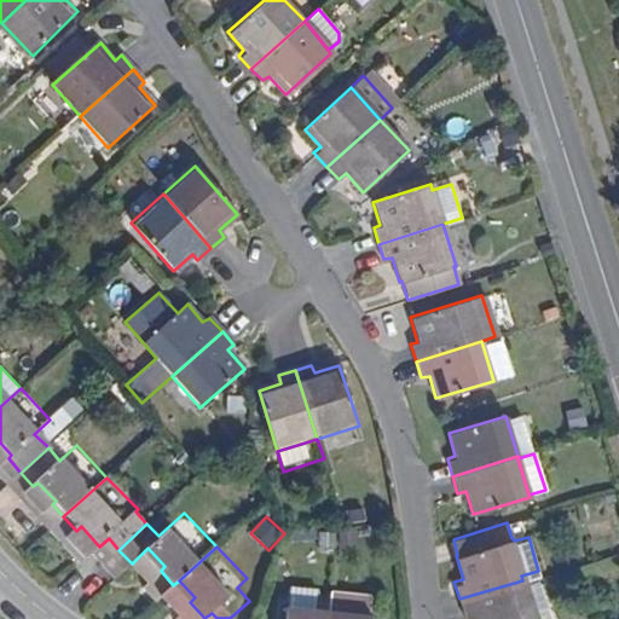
[(334,578),(331,595),(375,599),(376,582),(334,578)]
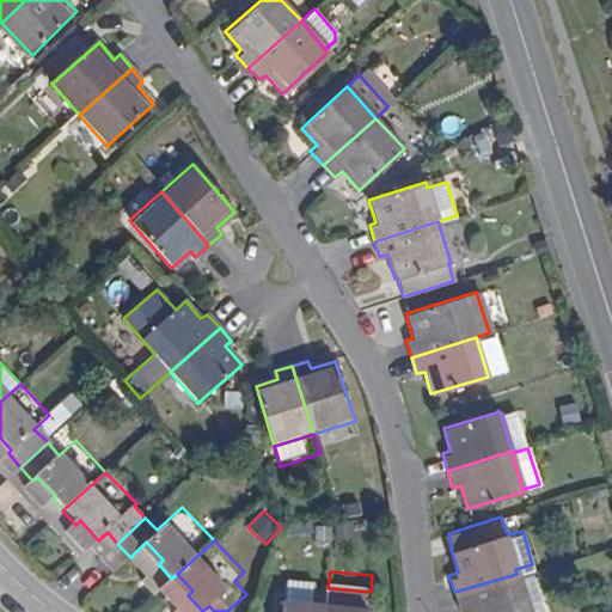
[(518,576),(516,574),(454,592),(458,609),(469,607),(470,611),(537,611),(543,611),(531,573),(518,576)]
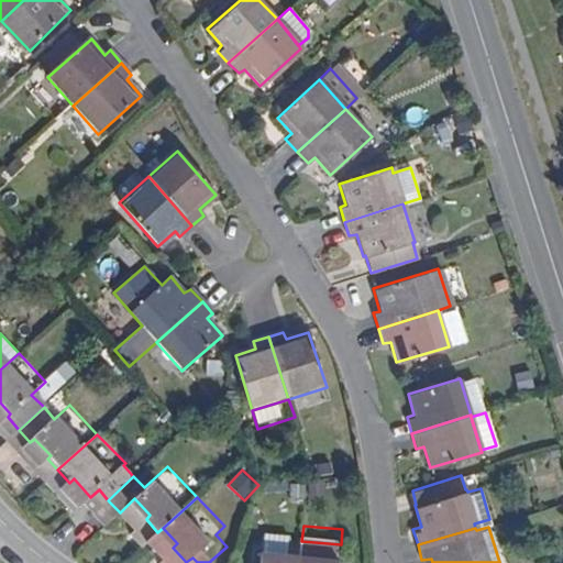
[(298,562),(299,556),(286,555),(287,537),(264,534),(260,562),(298,562)]
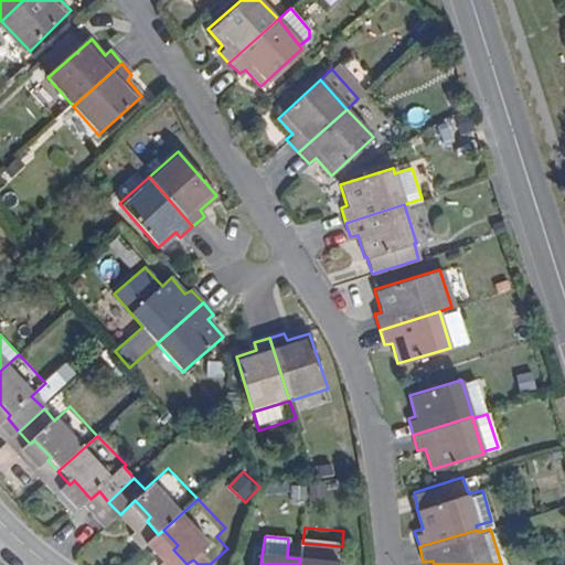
[(302,543),(300,558),(299,564),(354,564),(340,563),(342,546),(302,543)]
